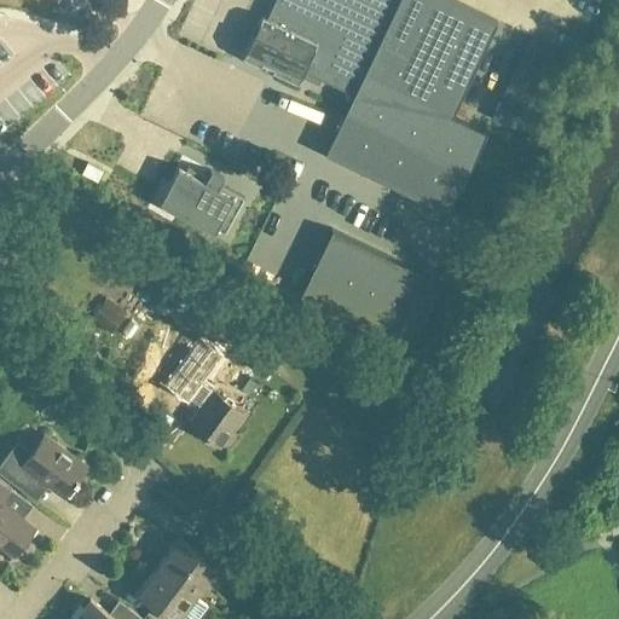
[(244,58),(298,85),(301,77),(319,86),(323,80),(354,96),(325,155),(449,214),(487,134),(453,117),(498,23),(451,0),(276,0),(267,19),(262,17),(244,58)]
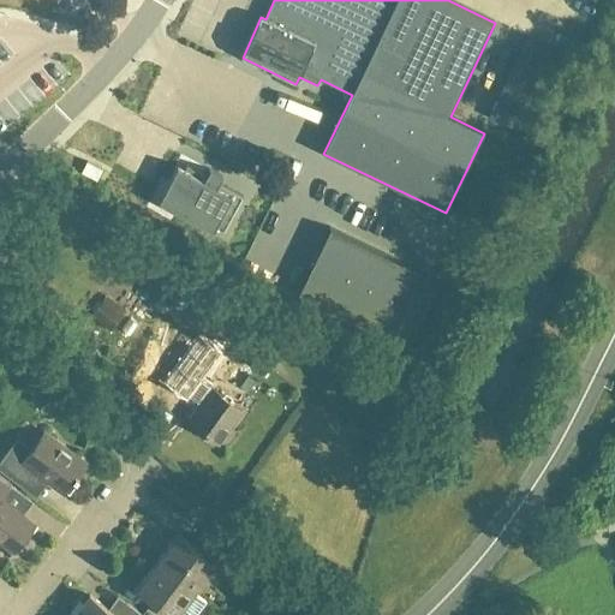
[(494,117),(517,129),(527,107),(503,96),(494,117)]
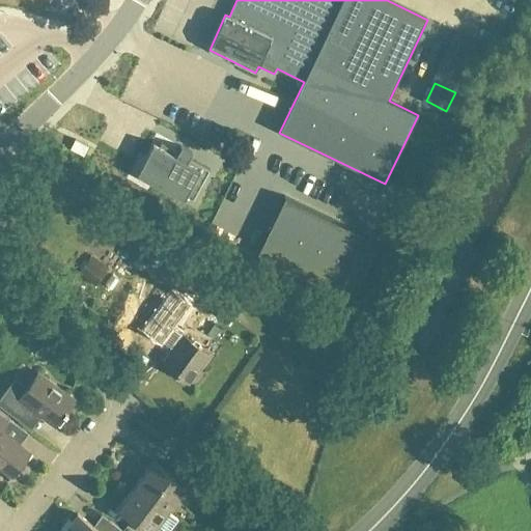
[(76,140),(71,150),(83,157),(88,147),(76,140)]
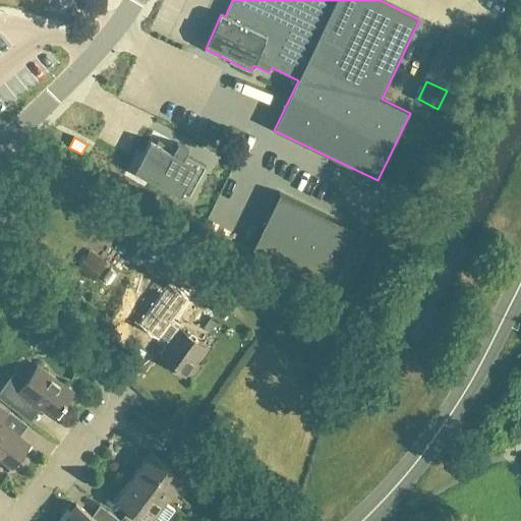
[(187,150),(176,143),(173,149),(157,140),(140,170),(188,196),(205,166),(184,155),(187,150)]
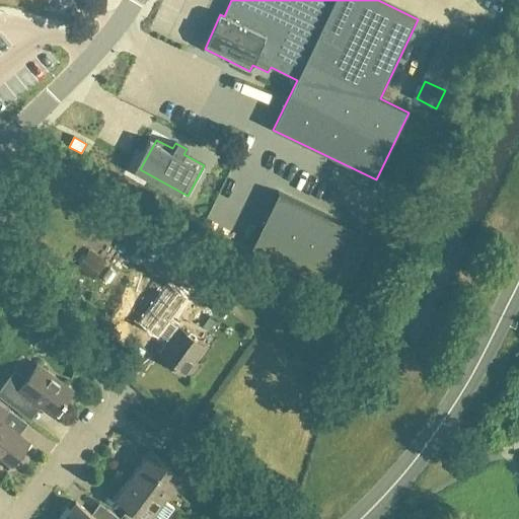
[(361,217),(286,181),(260,238),(334,274),(361,217)]
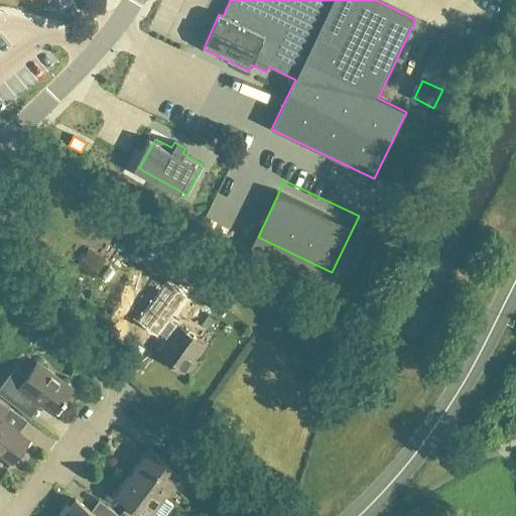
[(93,277),(105,260),(88,249),(76,266),(93,277)]
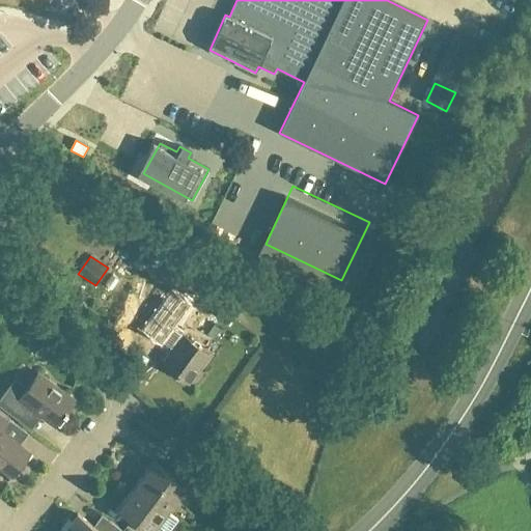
[(172,350),(162,363),(190,383),(191,381),(194,383),(200,373),(198,370),(211,355),(182,333),(170,347),(172,350)]
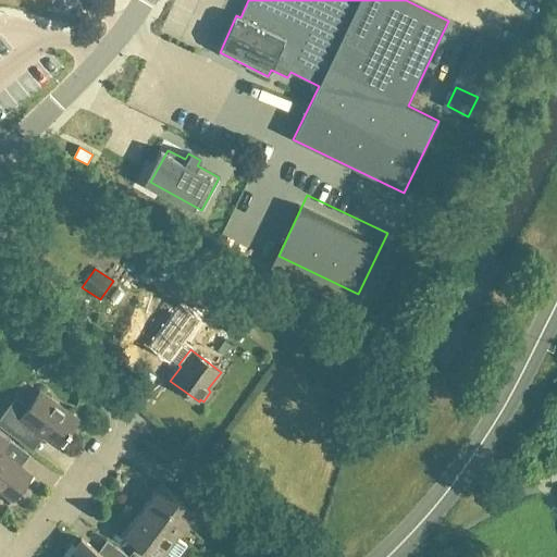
[(28,408),(16,398),(0,419),(0,428),(21,444),(32,430),(58,448),(78,420),(40,392),(28,408)]
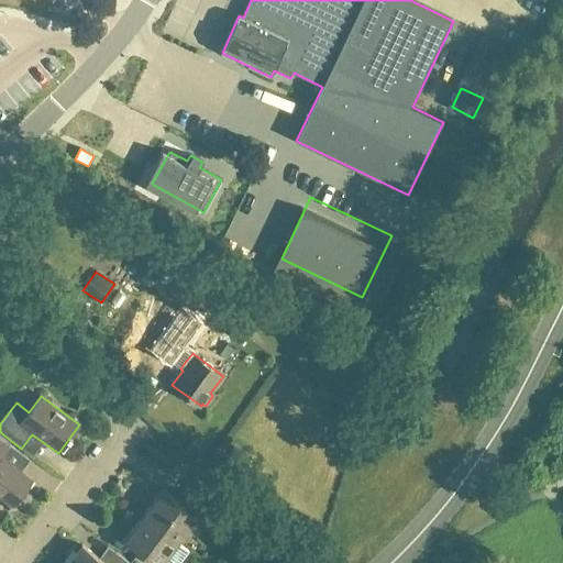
[(0,495),(13,506),(32,481),(1,459),(9,448),(0,440),(0,495)]
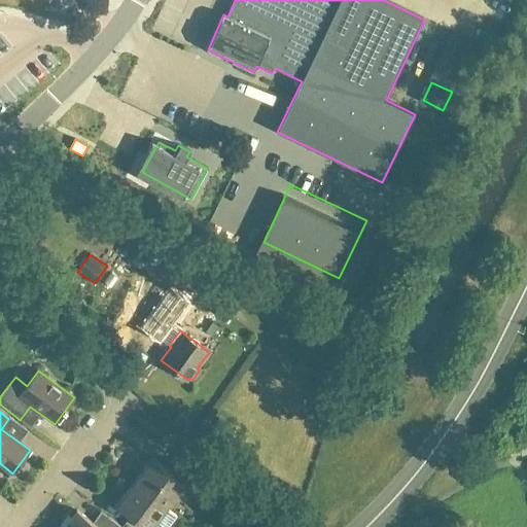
[(151,460),(134,483),(167,507),(178,493),(195,505),(209,486),(183,465),(175,478),(151,460)]
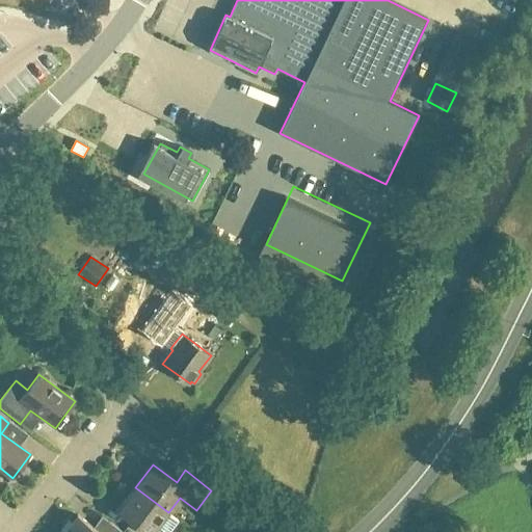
[(168,513),(168,512),(135,487),(118,510),(141,528),(138,531),(171,531),(180,522),(168,513)]
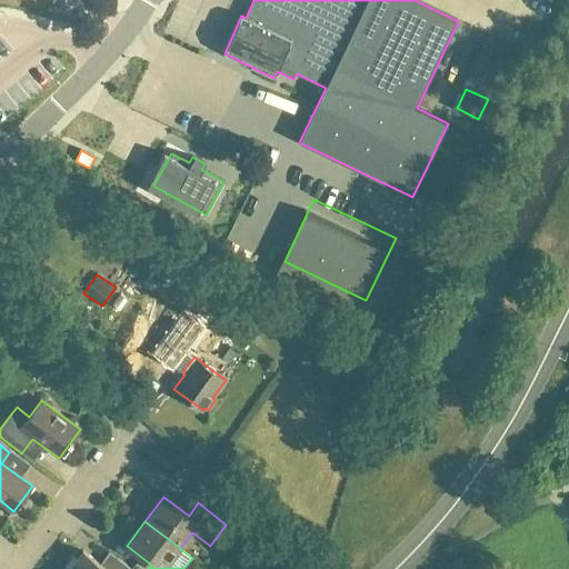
[(106,568),(85,552),(70,568),(131,568),(119,559),(110,568),(106,568)]
